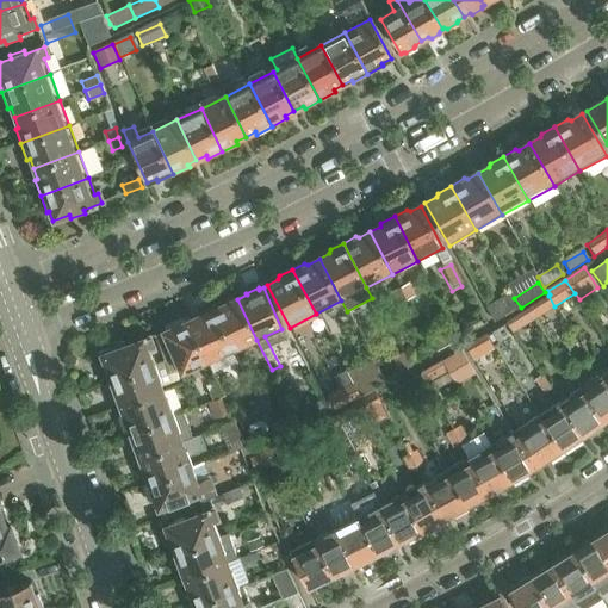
[(485,309),(492,323),(520,308),(512,293),(485,309)]
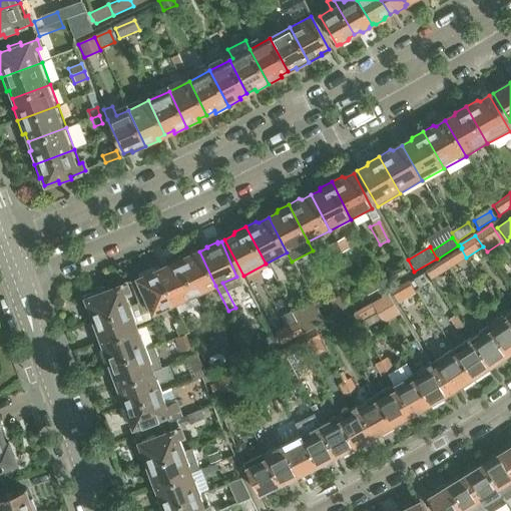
[(461,248),(442,260),(448,269),(466,258),(461,248)]
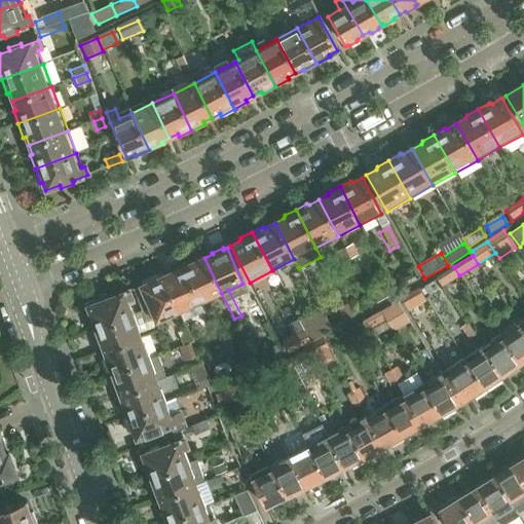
[(196,259),(182,265),(199,302),(221,293),(204,258),(197,261),(196,259)]
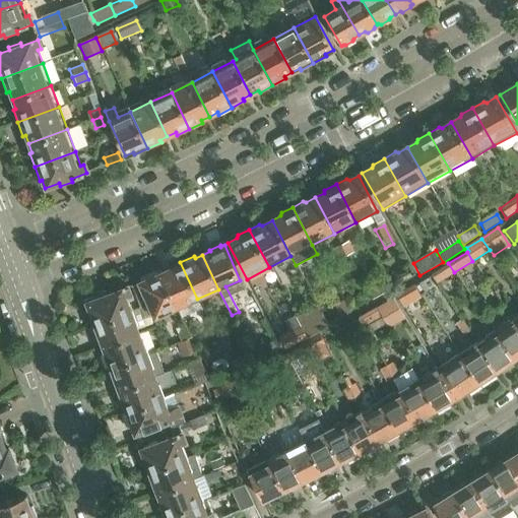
[(168,270),(159,273),(176,308),(197,299),(180,262),(167,268),(168,270)]
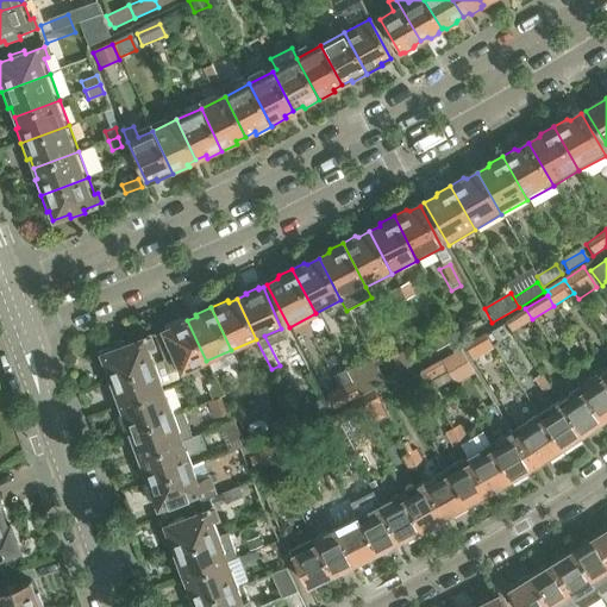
[(505,321),(506,323),(512,332),(532,319),(525,308),(505,321)]
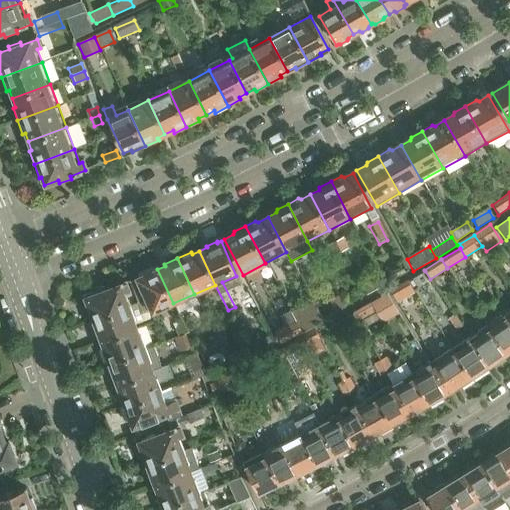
[(151,313),(173,303),(157,269),(150,272),(149,270),(138,275),(139,277),(136,278),(151,313)]
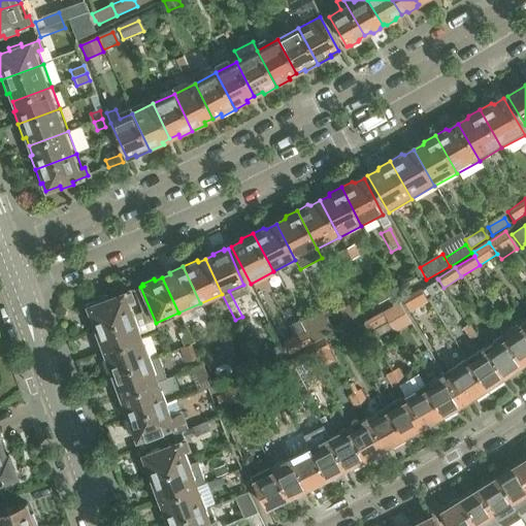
[(372,295),(379,304),(396,294),(390,285),(372,295)]
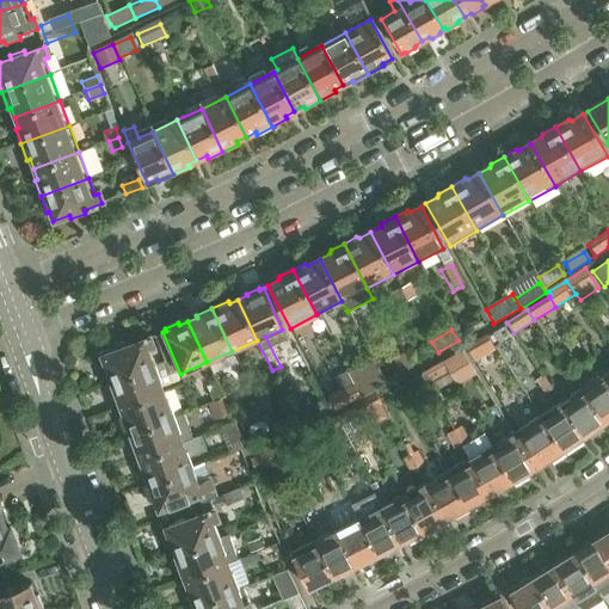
[(493,350),(486,337),(465,349),(472,362),(493,350)]
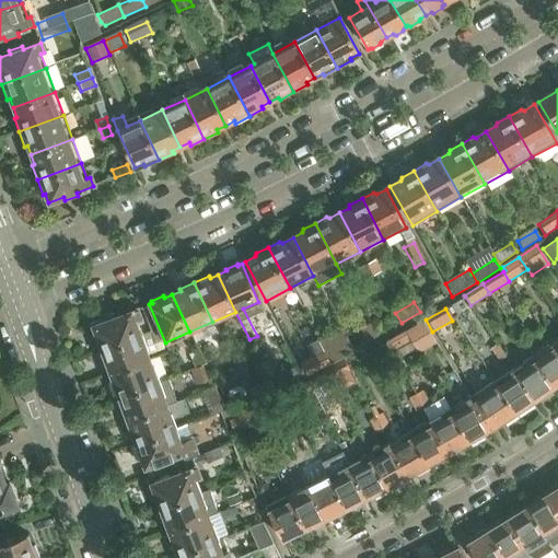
[(93,336),(99,351),(139,336),(135,322),(140,321),(137,310),(92,326),(95,336),(93,336)]
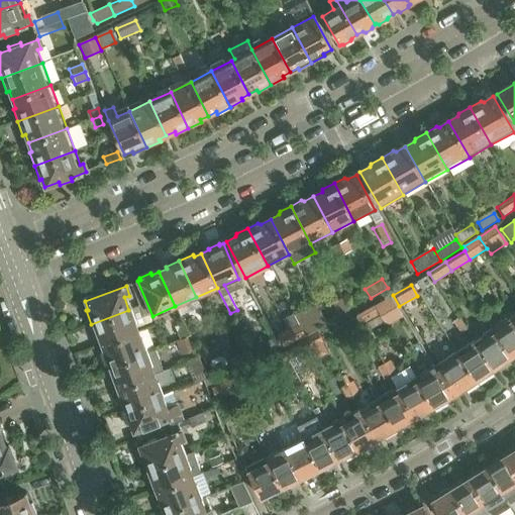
[(328,302),(335,316),(346,311),(339,296),(328,302)]
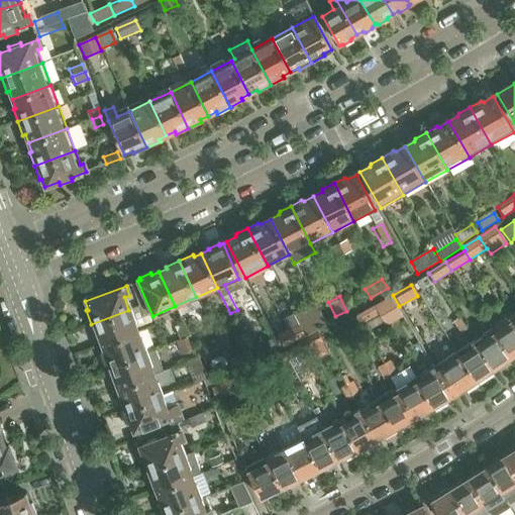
[(395,307),(390,298),(359,315),(365,324),(395,307)]
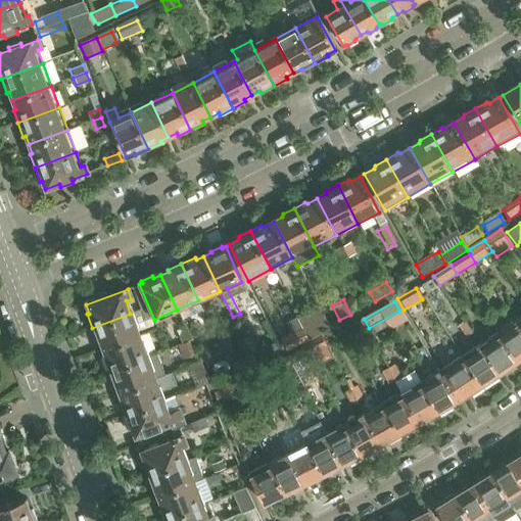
[(100,341),(103,349),(138,336),(151,331),(143,309),(130,314),(92,328),(97,343),(100,341)]
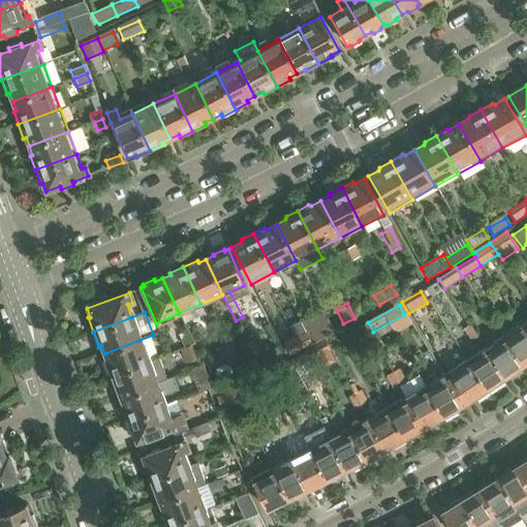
[(526,333),(521,324),(503,337),(523,366),(524,366),(526,367),(526,366),(526,333)]
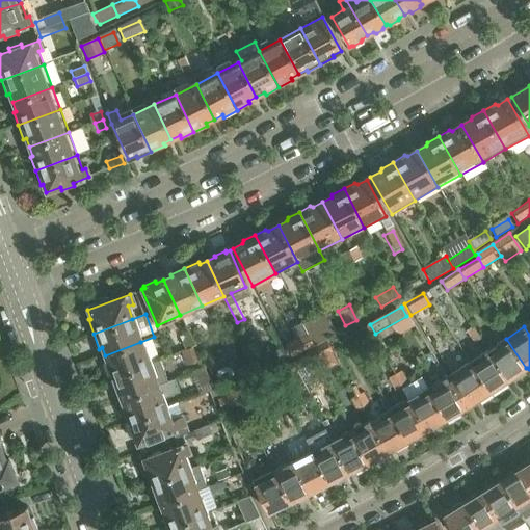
[(367,339),(362,328),(347,337),(352,347),(367,339)]
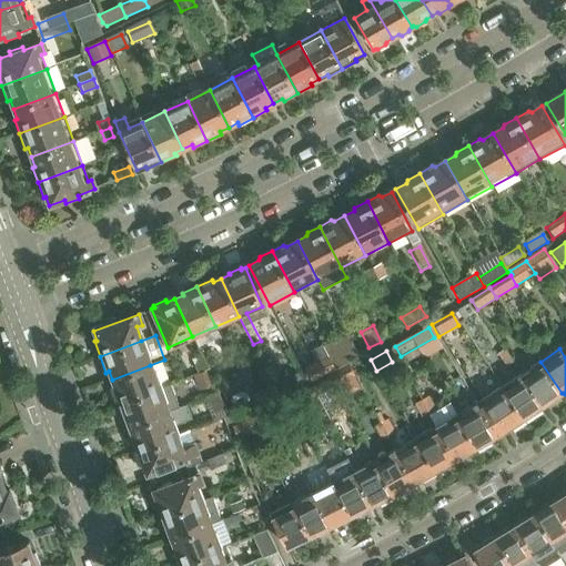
[(497,355),(504,365),(511,361),(504,351),(497,355)]
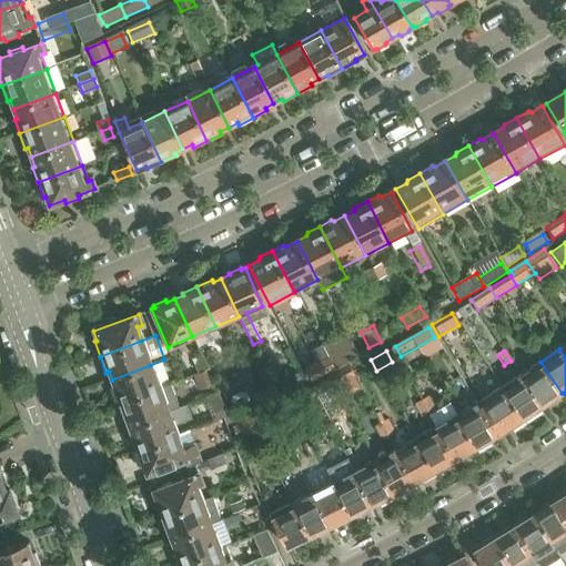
[(559,395),(562,393),(541,362),(521,375),(543,406),(549,402),(553,402),(558,398),(559,395)]
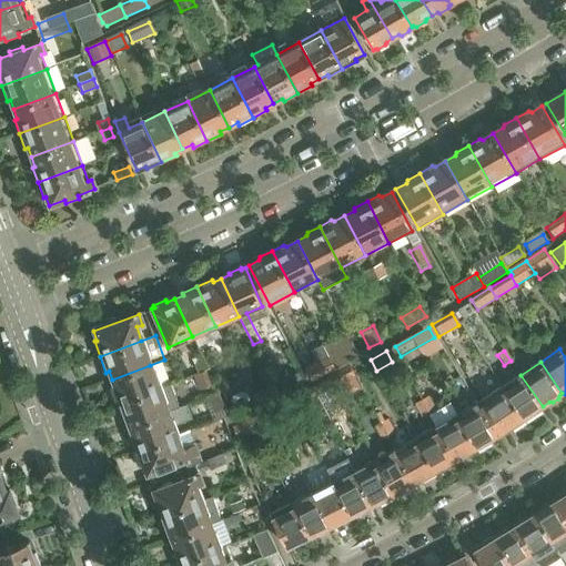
[(112,388),(117,403),(159,387),(150,365),(112,380),(114,387),(112,388)]
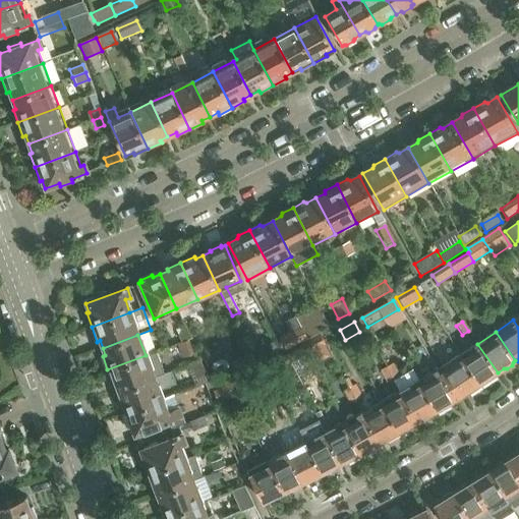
[(186,341),(177,344),(182,356),(191,353),(186,341)]
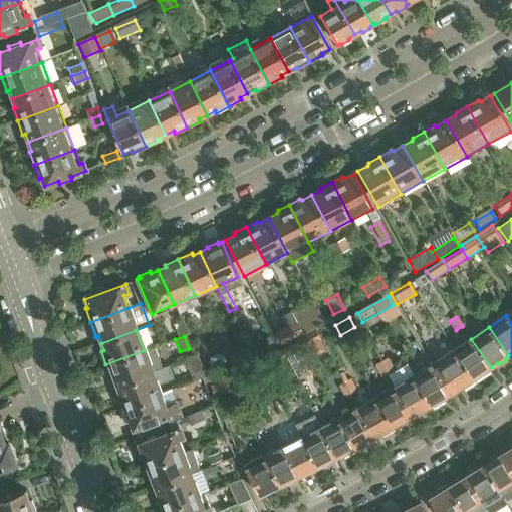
[(259,341),(263,351),(276,345),(271,336),(259,341)]
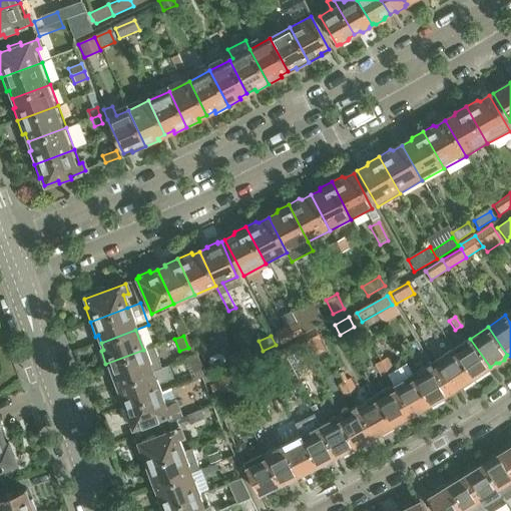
[(483,371),(490,367),(470,339),(453,350),(472,379),(473,378),(476,378),(483,374),(483,371)]
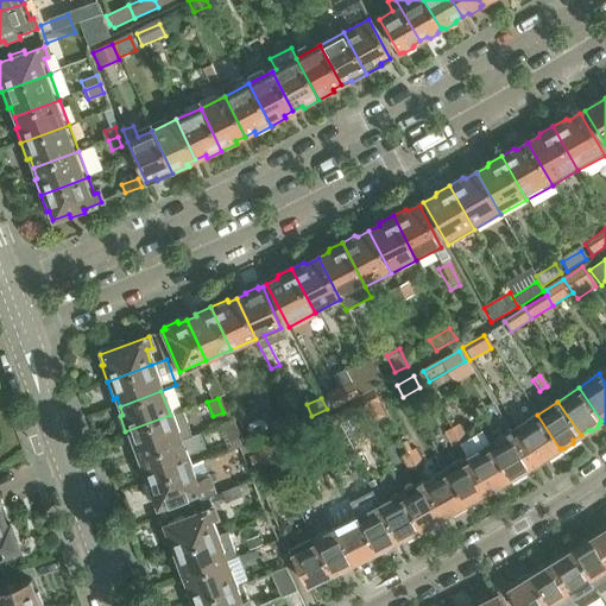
[(338,425),(358,415),(353,406),(334,417),(338,425)]
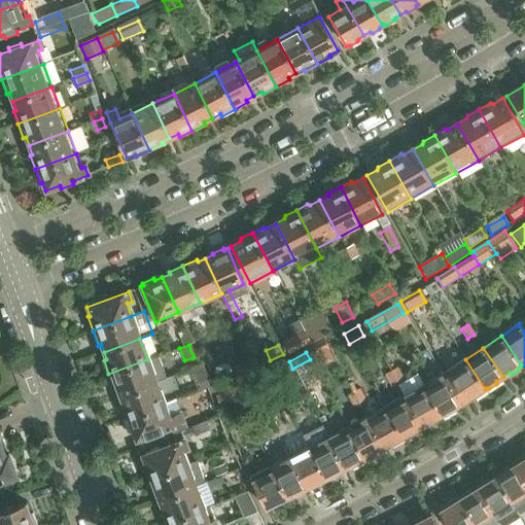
[(120,395),(155,382),(166,379),(158,356),(147,359),(108,374),(114,389),(117,388),(120,395)]
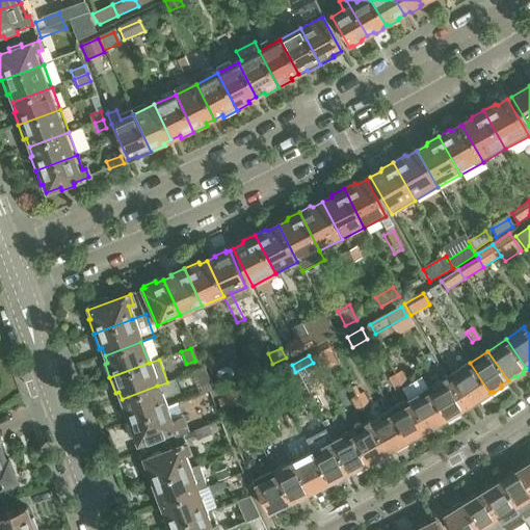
[(256,360),(235,369),(239,379),(261,369),(256,360)]
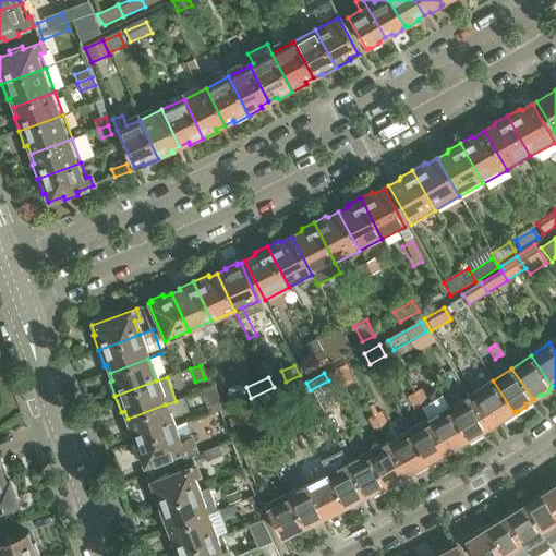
[(511,413),(514,412),(493,381),(472,394),(493,425),(502,420),(504,420),(510,417),(511,413)]
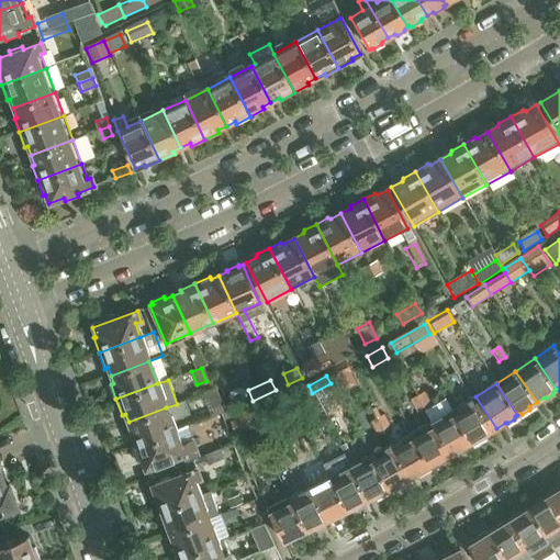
[(312,393),(309,385),(309,384),(290,394),(295,403),(313,393),(312,393)]
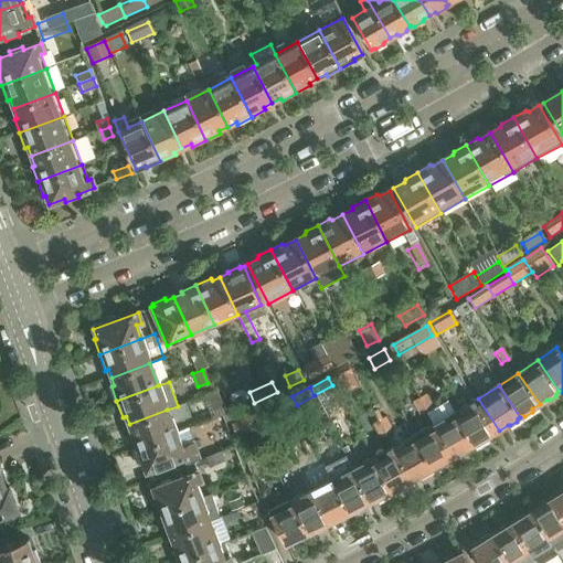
[(425,395),(420,400),(426,412),(433,409),(425,395)]
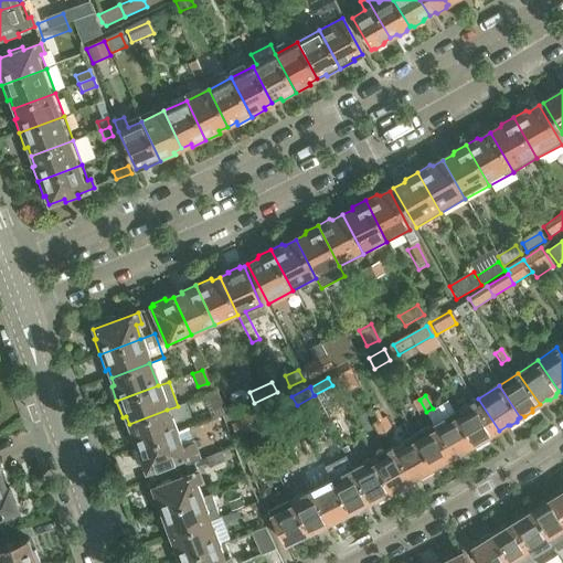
[(420,400),(413,403),(420,415),(426,412),(420,400)]
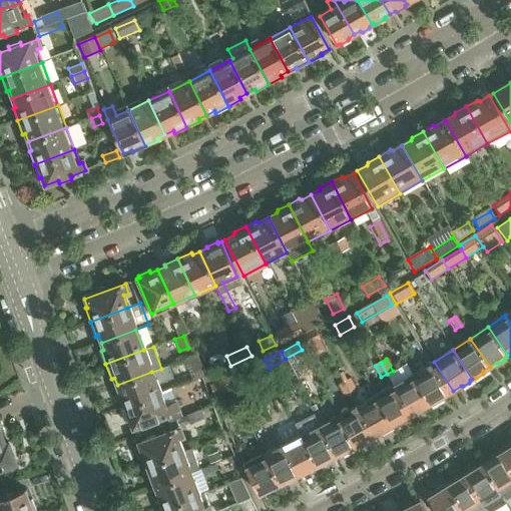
[(430,365),(412,376),(429,405),(430,405),(433,406),(438,403),(439,399),(447,395),(430,365)]
